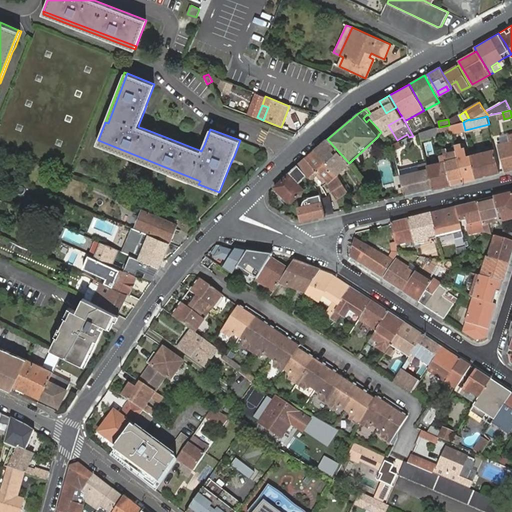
[(452,124),(450,125),(452,131),(452,133),(465,130),(463,122),(452,124)]
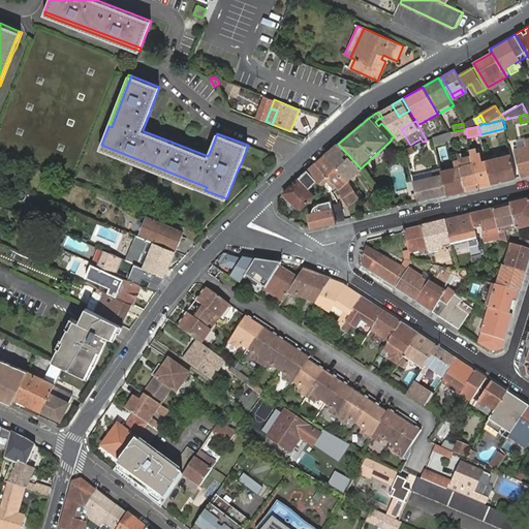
[(455,138),(467,135),(465,129),(464,129),(454,131),(453,131),(455,138)]
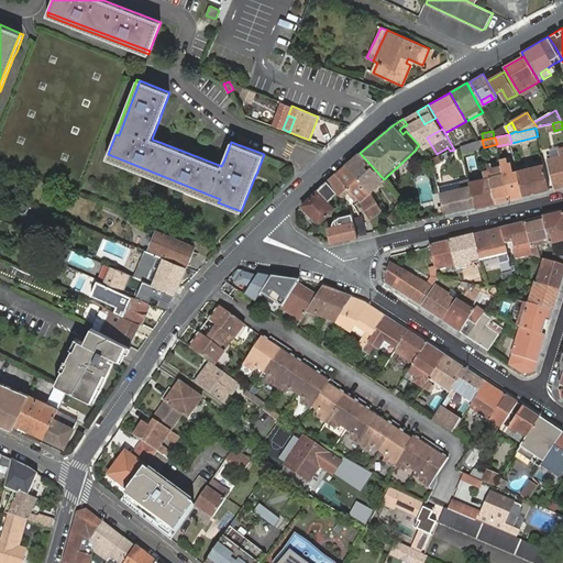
[(484,148),(484,147),(482,140),(477,141),(462,146),(463,153),(476,151),(484,148)]
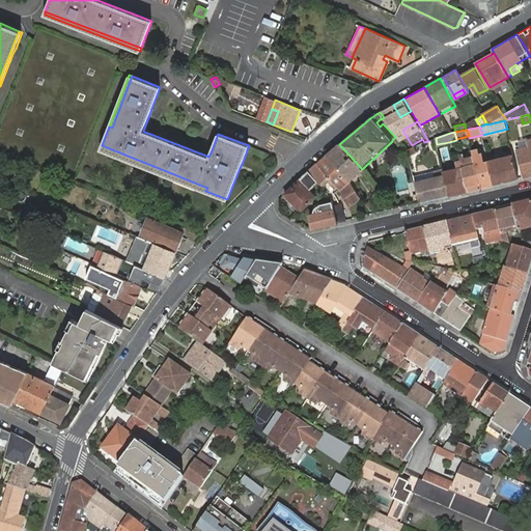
[(530,139),(527,140),(529,147),(521,149),(521,148),(520,145),(515,145),(524,177),(530,174),(530,139)]
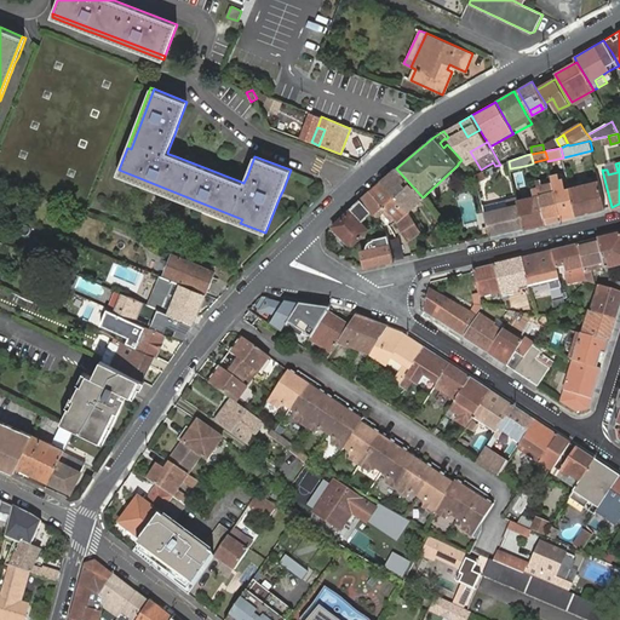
[(615,164),(606,166),(607,170),(608,173),(608,174),(618,172),(615,164)]
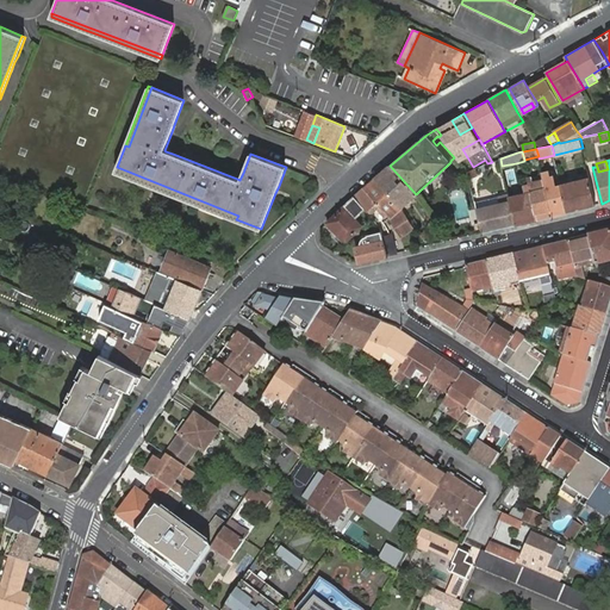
[(402,206),(416,194),(390,166),(375,178),(402,206)]
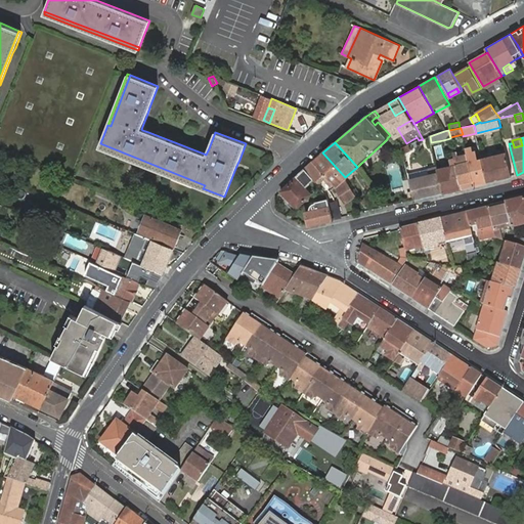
[(205,185),(100,143),(99,146),(130,159),(136,162),(172,176),(178,178),(203,188),(205,185)]
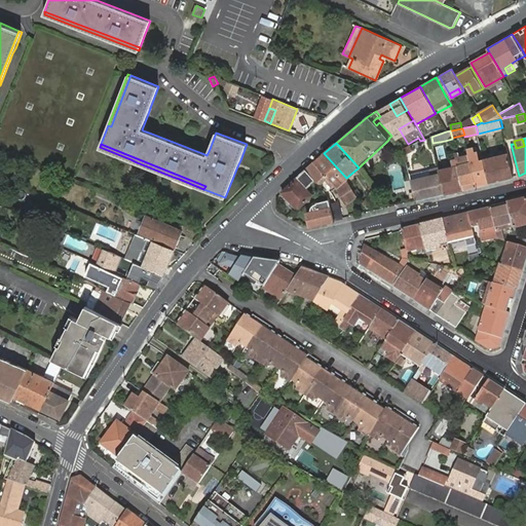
[(411,145),(403,148),(406,153),(413,150),(411,145)]
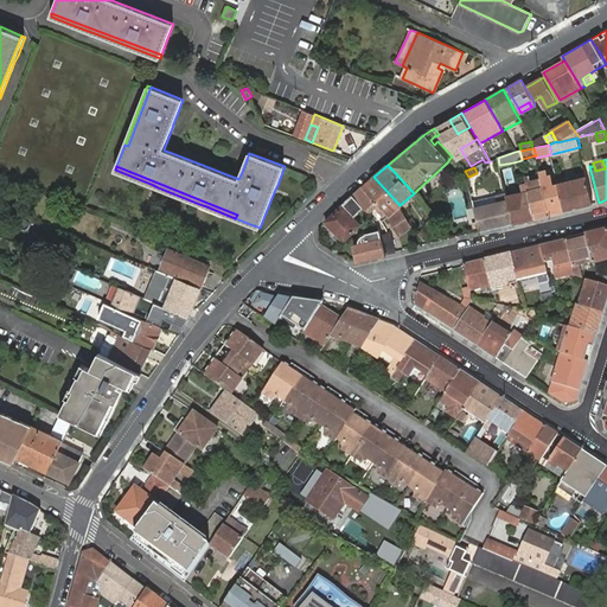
[(550,215),(564,211),(558,184),(553,185),(550,176),(547,177),(545,171),(540,172),(541,178),(550,215)]
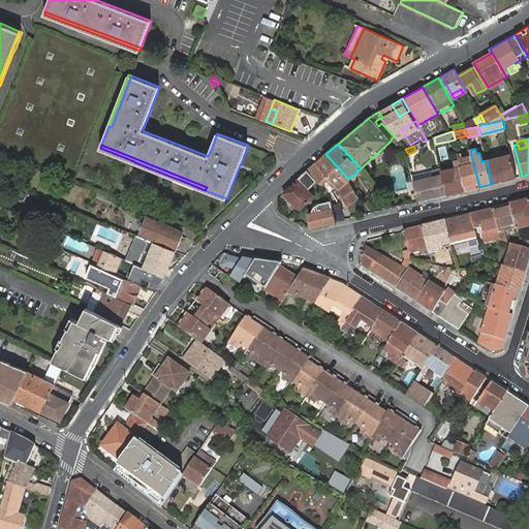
[(466,190),(479,187),(471,155),(462,157),(461,153),(458,154),(459,160),(461,166),(466,190)]
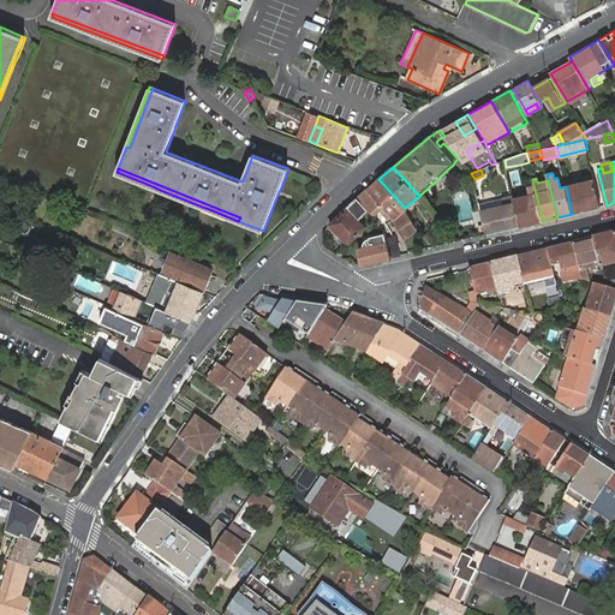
[(405,209),(405,208),(378,179),(366,190),(358,198),(368,210),(370,213),(380,204),(383,208),(392,218),(393,219),(405,238),(418,230),(405,209)]
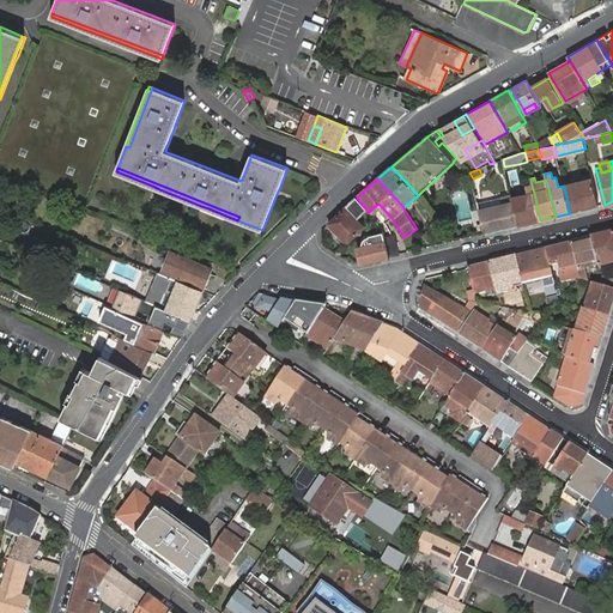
[(570,213),(599,206),(593,178),(564,186),(570,213)]
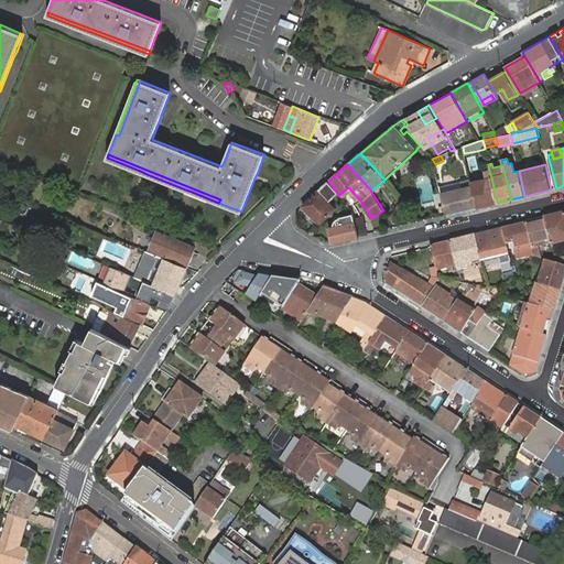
[(477,207),(497,203),(491,177),(489,171),(485,172),(486,179),(470,182),(477,207)]
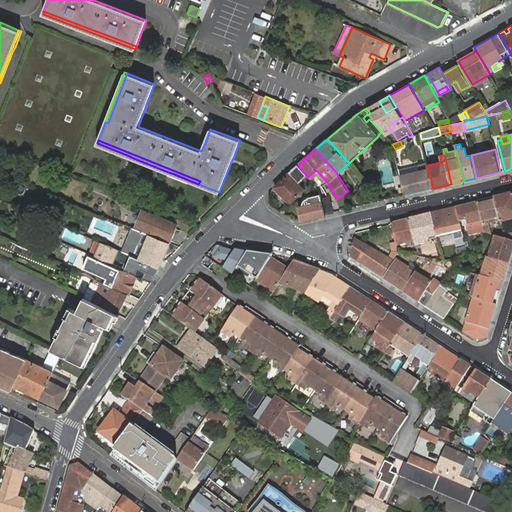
[(405,195),(433,188),(427,165),(427,163),(420,164),(421,170),(400,175),(405,195)]
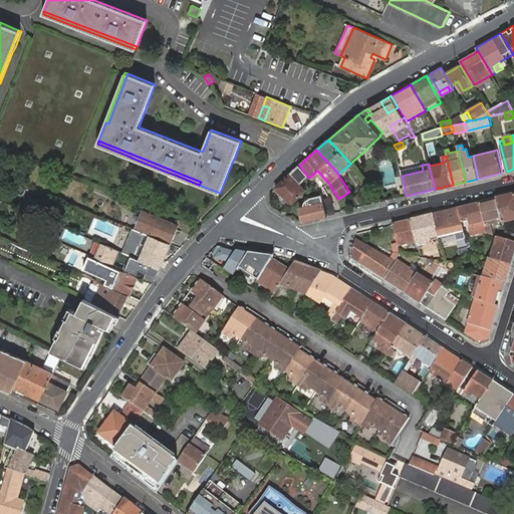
[(422,165),(401,171),(402,176),(423,171),(422,165)]
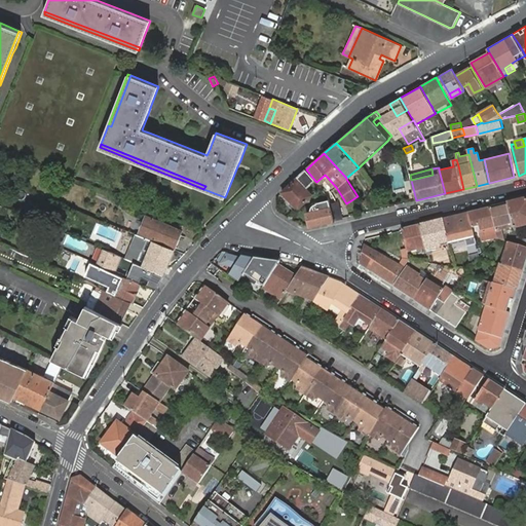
[(314,180),(306,170),(300,175),(282,192),(289,198),(298,209),(312,194),(306,188),(314,180)]
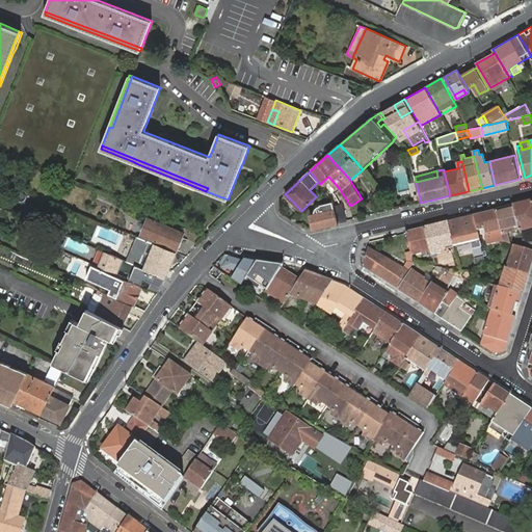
[(328,182),(331,180),(328,177),(320,184),(323,187),(328,182)]
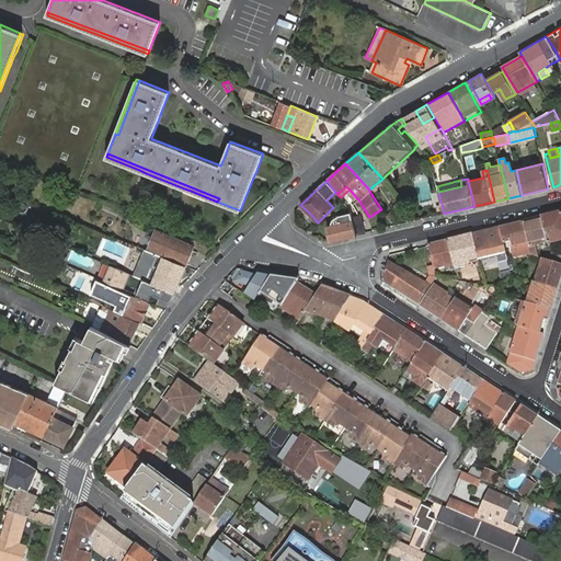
[(357,198),(350,190),(346,192),(354,202),(357,198)]
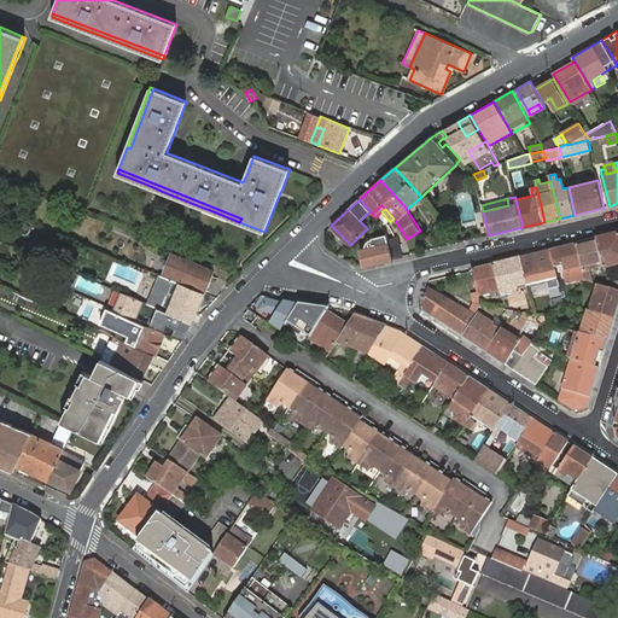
[(345,249),(350,245),(339,233),(336,235),(334,237),(345,249)]
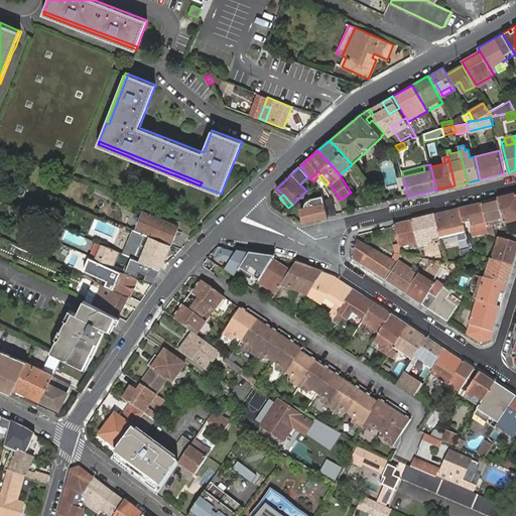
[(304,222),(328,216),(325,203),(325,200),(324,198),(323,196),(310,199),(310,200),(307,201),(306,201),(306,202),(305,202),(305,203),(304,203),(304,204),(304,205),(304,206),(304,208),(301,209),(304,222)]
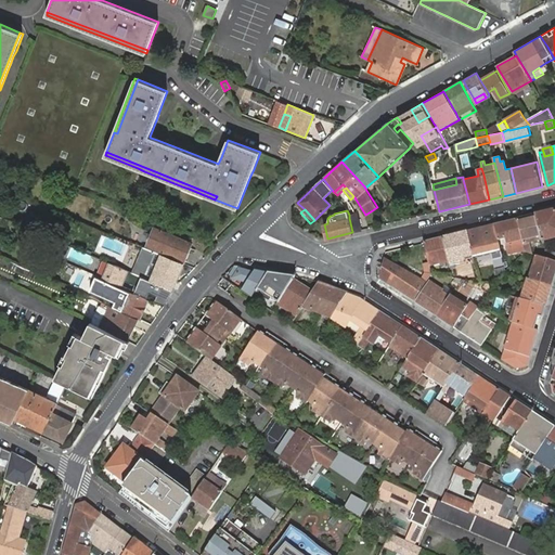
[(554,210),(536,216),(541,240),(542,241),(542,244),(550,246),(549,239),(554,236),(554,210)]
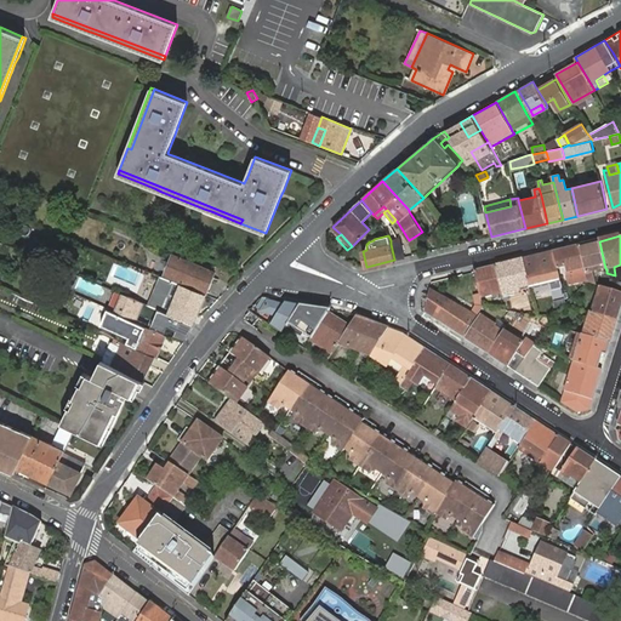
[(394,260),(404,257),(399,238),(394,239),(391,240),(391,244),(394,260)]
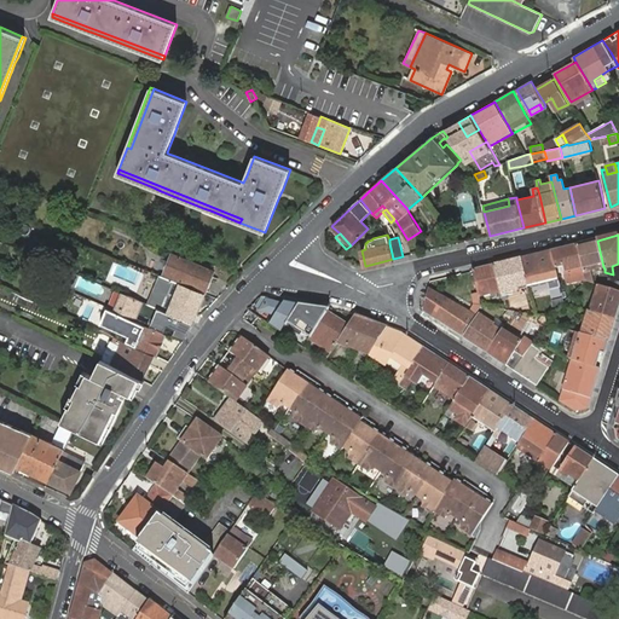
[(597,241),(577,246),(583,268),(584,272),(585,279),(585,282),(591,283),(588,271),(589,271),(591,270),(603,267),(597,241)]
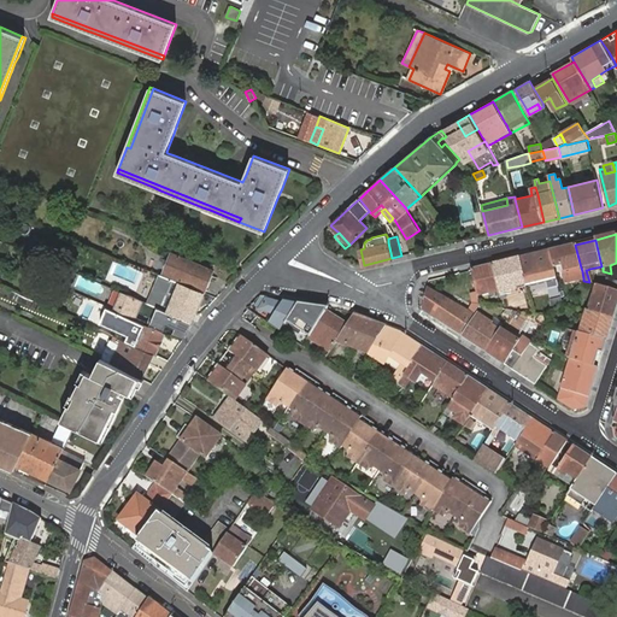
[(557,250),(550,251),(552,260),(554,268),(562,266),(563,271),(565,282),(583,278),(582,271),(581,268),(575,245),(557,250)]
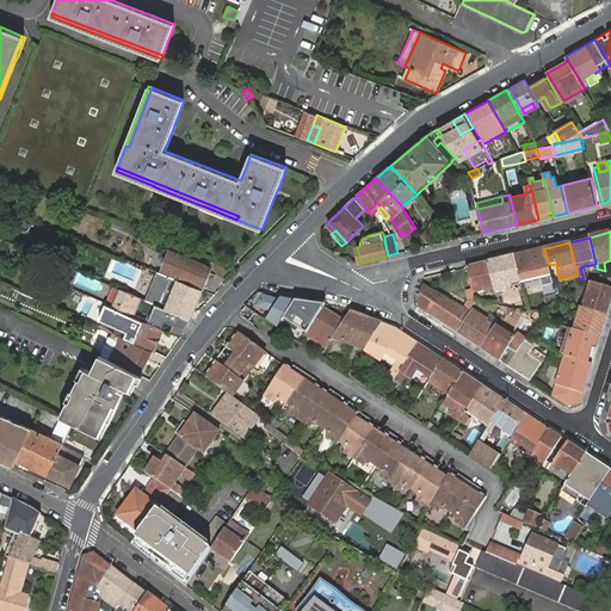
[(166,261),(162,270),(202,285),(204,281),(205,278),(207,275),(210,267),(170,251),(167,259),(166,261)]
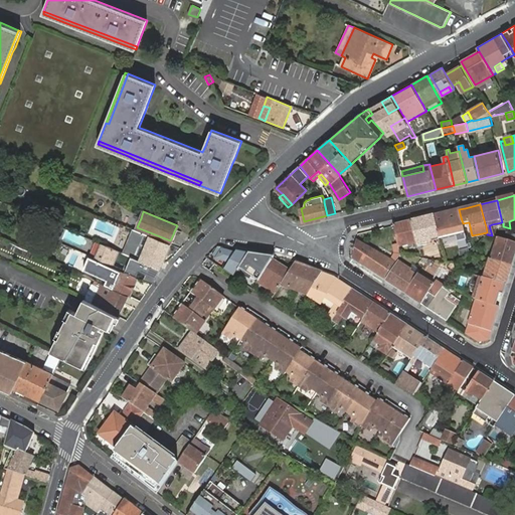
[(447,212),(434,215),(439,236),(439,238),(440,239),(465,233),(464,230),(463,223),(461,217),(456,218),(449,220),(447,212)]
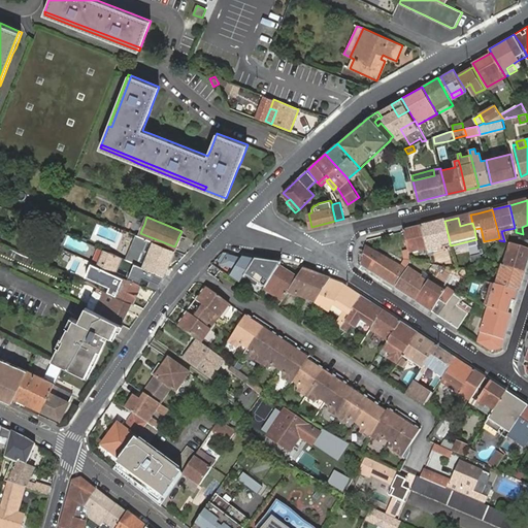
[(447,246),(451,245),(450,244),(450,242),(444,221),(434,224),(435,227),(423,230),(425,238),(427,249),(427,251),(430,251),(437,249),(440,248),(440,244),(446,243),(447,246)]
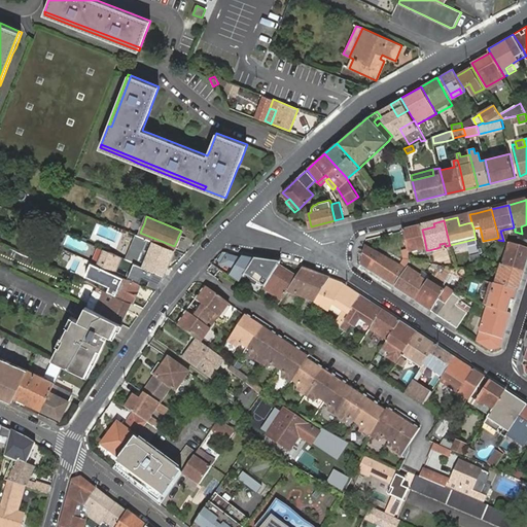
[(408,249),(408,253),(414,251),(416,250),(420,249),(426,248),(424,238),(422,230),(421,225),(402,231),(407,245),(408,249)]
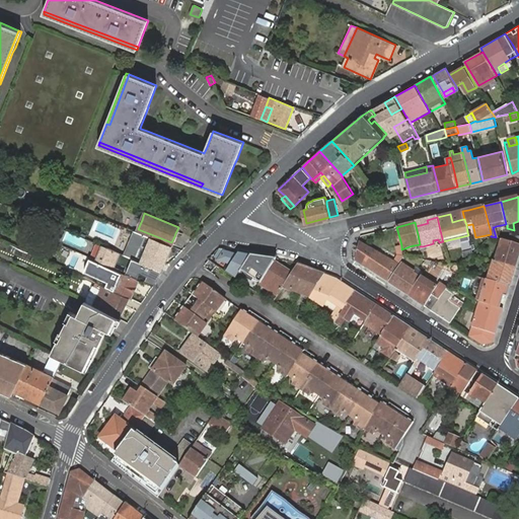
[(144,235),(134,231),(125,254),(132,258),(141,262),(162,271),(165,263),(172,246),(151,237),(144,235)]
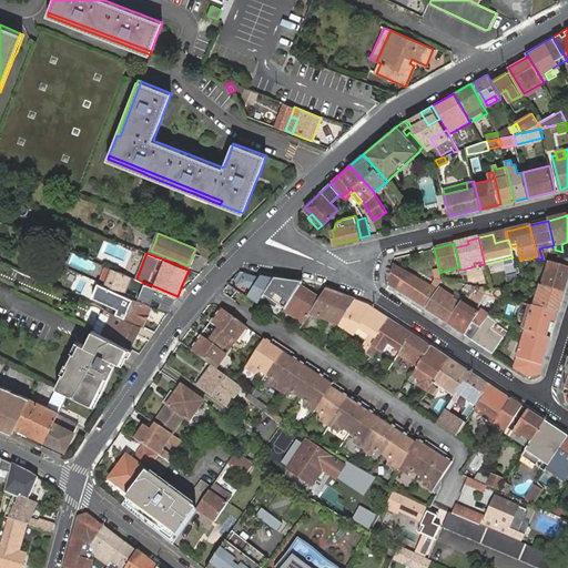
[(556,264),(567,267),(567,259),(558,256),(556,264)]
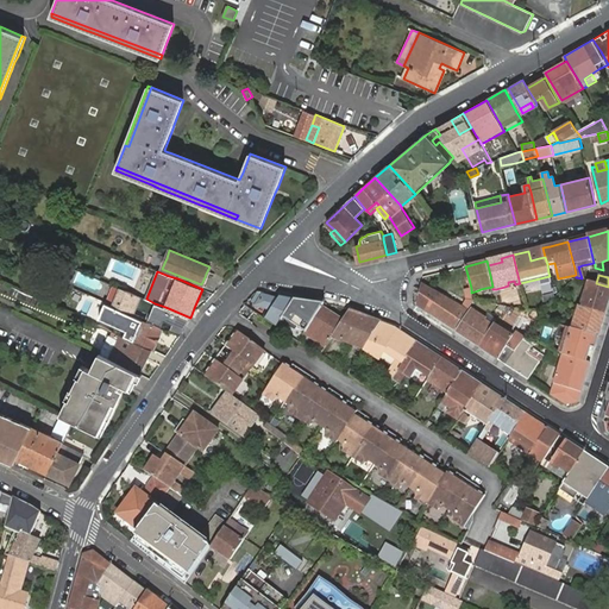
[(581,307),(606,314),(608,301),(608,287),(596,283),(589,281),(581,307)]
